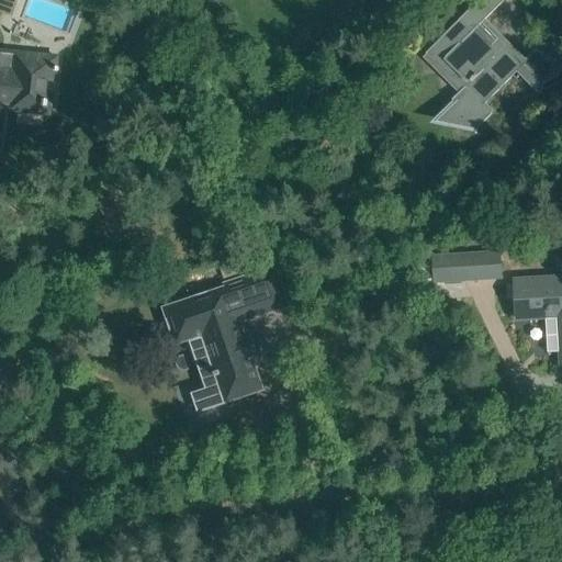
[(0,0),(0,12),(12,17),(18,0),(0,0)]
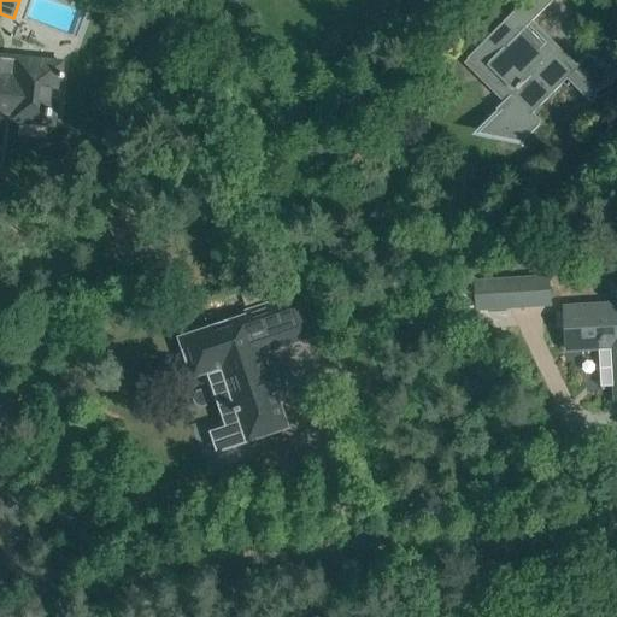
[(526,0),(474,53),(518,98),(512,103),(528,118),(568,78),(593,104),(598,93),(616,82),(615,81),(616,78),(616,69),(588,54),(577,65),(533,21),(553,0),(526,0)]
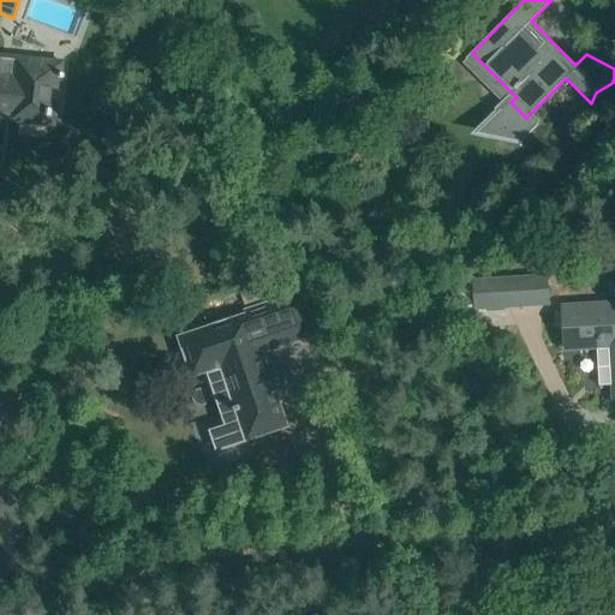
[(0,53),(0,112),(13,113),(12,120),(49,124),(52,89),(64,90),(66,60),(0,53)]
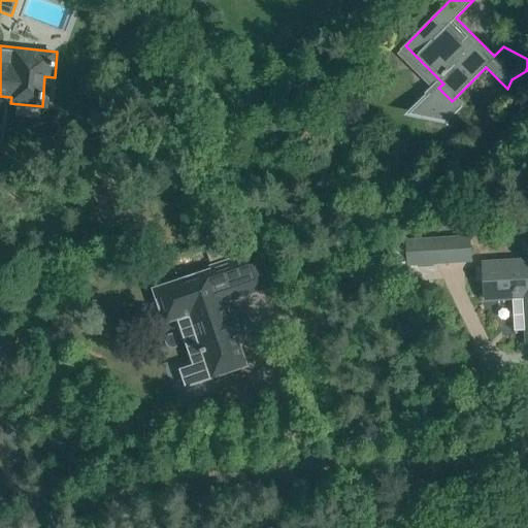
[(470,235),(418,238),(404,239),(406,266),(472,262),(470,235)]
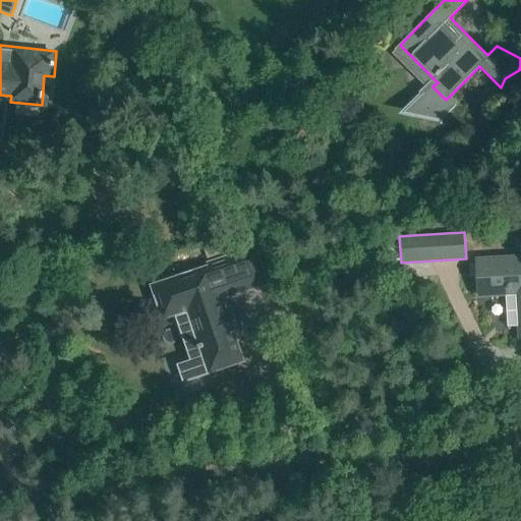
[(180,383),(243,361),(233,331),(238,329),(233,313),(227,315),(222,298),(267,283),(254,248),(209,265),(210,267),(153,287),(162,314),(181,307),(191,338),(197,336),(199,341),(197,342),(198,345),(200,345),(204,352),(173,362),(180,383)]
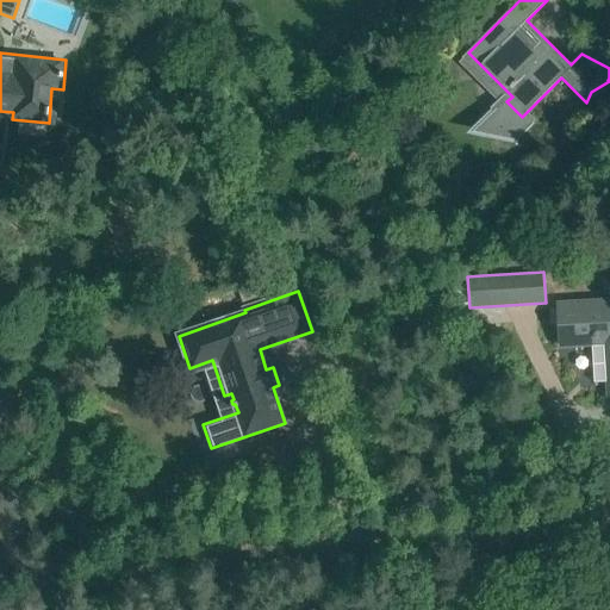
[(609,302),(597,303),(559,305),(561,346),(592,344),(595,383),(609,383),(609,396),(609,302)]
